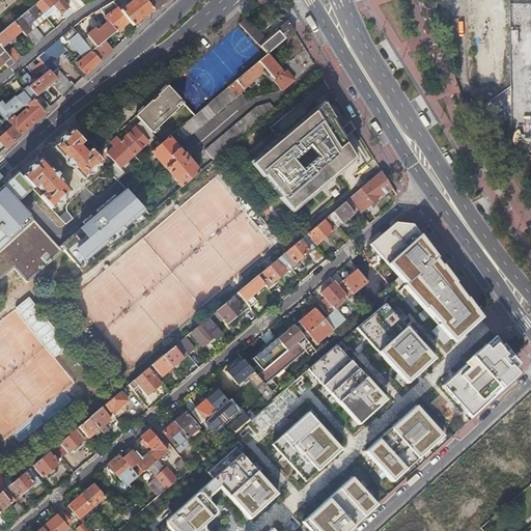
[(0,0),(0,14),(17,0),(0,0)]
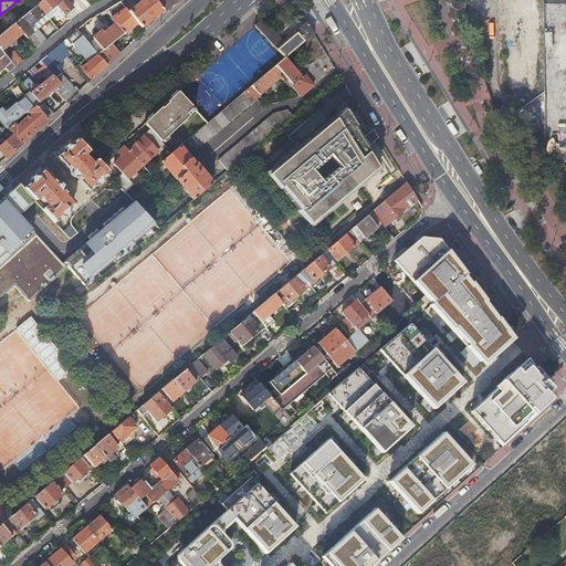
[(71,21),(79,14),(66,0),(61,0),(58,2),(55,0),(43,0),(37,6),(45,14),(56,6),(71,21)]
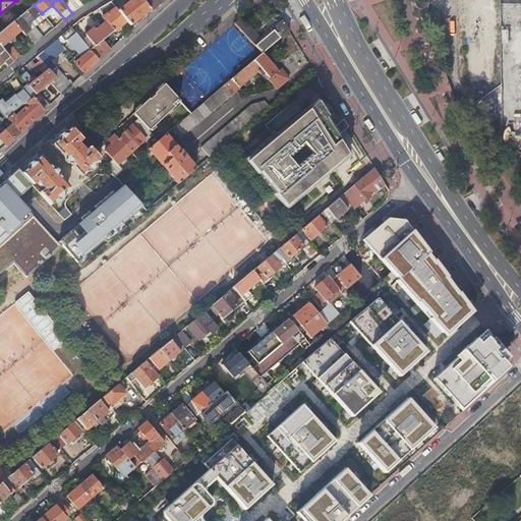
[(75,11),(81,7),(74,0),(61,0),(72,13),(75,11)]
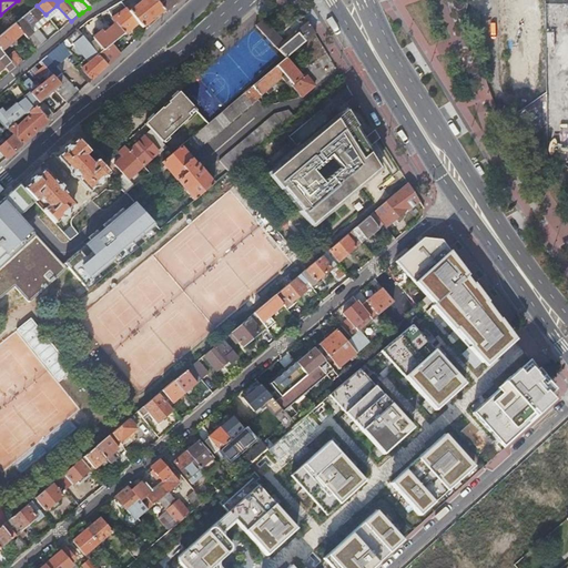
[(142,28),(164,10),(160,4),(155,0),(142,0),(129,12),(138,23),(141,27),(142,28)]
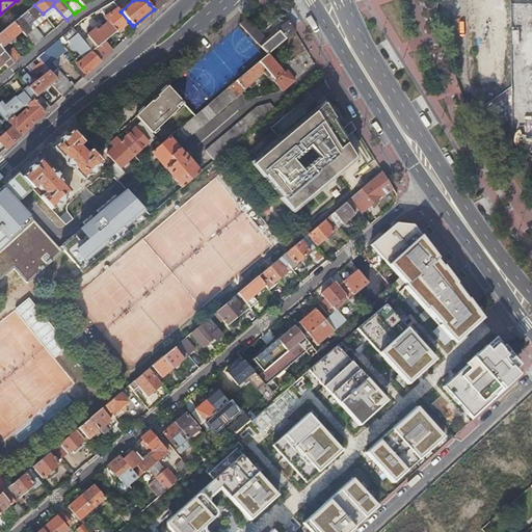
[(155,11),(167,0),(154,0),(150,3),(150,4),(154,9),(155,11)]
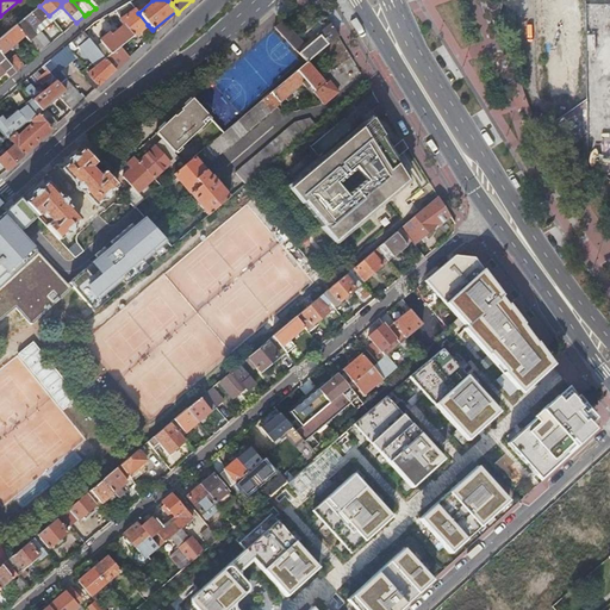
[(138,13),(130,2),(116,11),(120,20),(124,25),(134,37),(134,38),(139,32),(148,25),(138,13)]
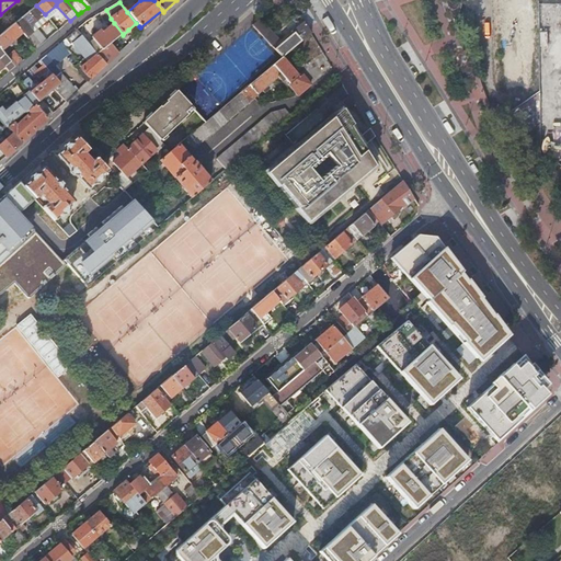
[(29,27),(45,14),(36,6),(15,23),(23,33),(29,27)]
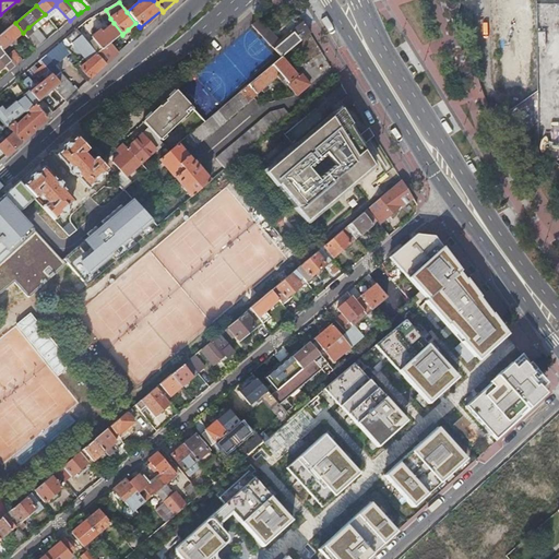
[(48,19),(45,14),(28,27),(33,32),(35,31),(48,19)]
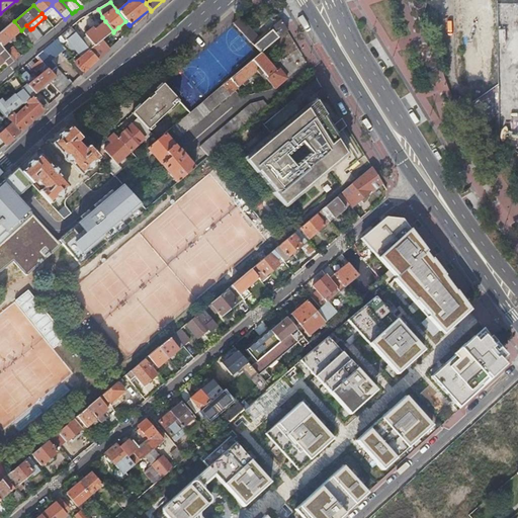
[(286,31),(281,22),(265,35),(258,42),(257,40),(248,29),(249,28),(240,18),(234,24),(260,54),(286,31)]
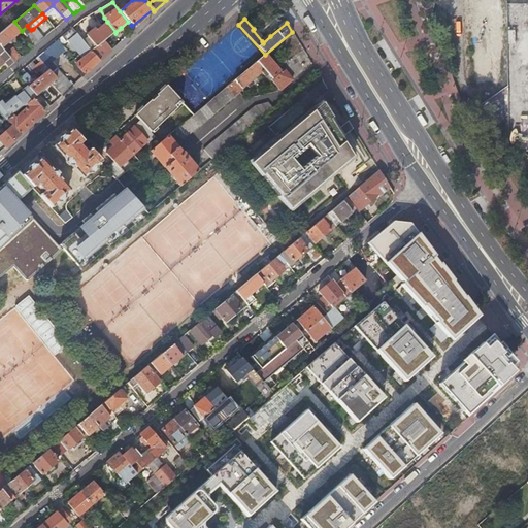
[(87,27),(81,21),(72,28),(77,34),(83,30),(87,27)]
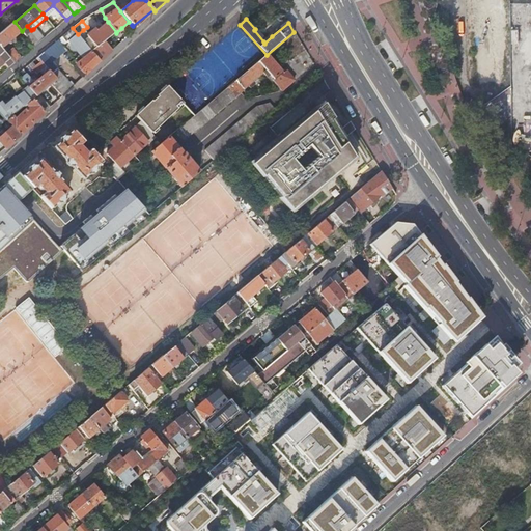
[(22,31),(15,22),(0,33),(0,45),(2,48),(22,31)]
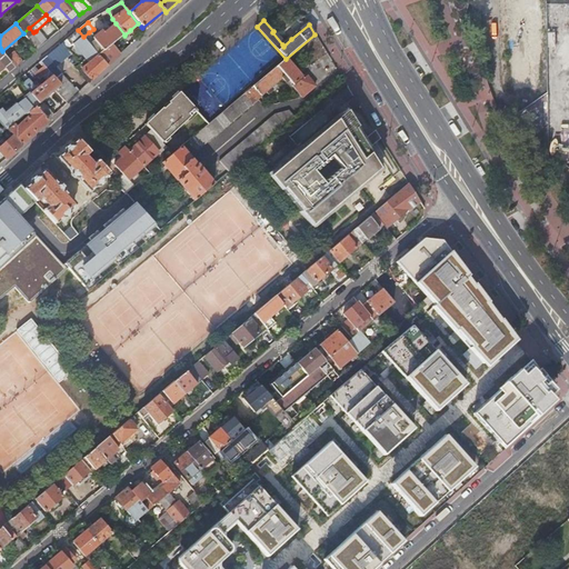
[(108,66),(120,55),(112,45),(125,35),(116,23),(103,33),(101,31),(93,38),(89,32),(83,37),(97,55),(108,66)]
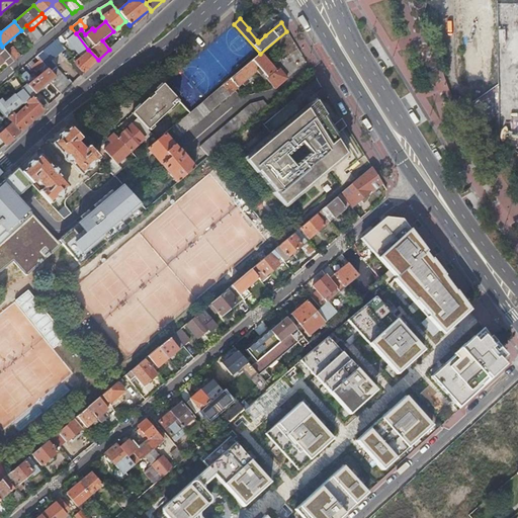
[(125,21),(118,27),(122,31),(124,31),(127,28),(127,26),(128,24),(125,21)]
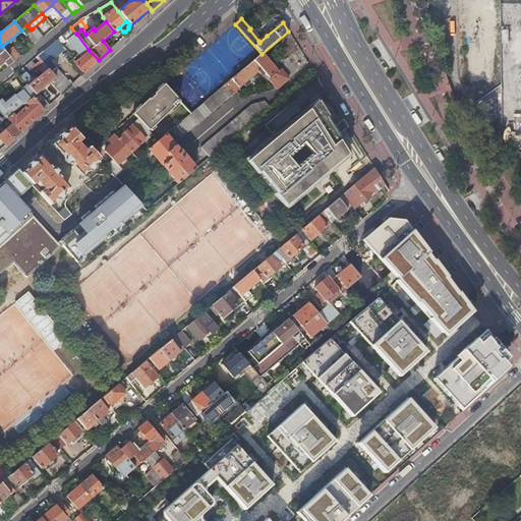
[(71,27),(61,36),(69,47),(70,47),(71,46),(78,54),(71,60),(83,74),(99,60),(89,50),(76,34),(71,27)]
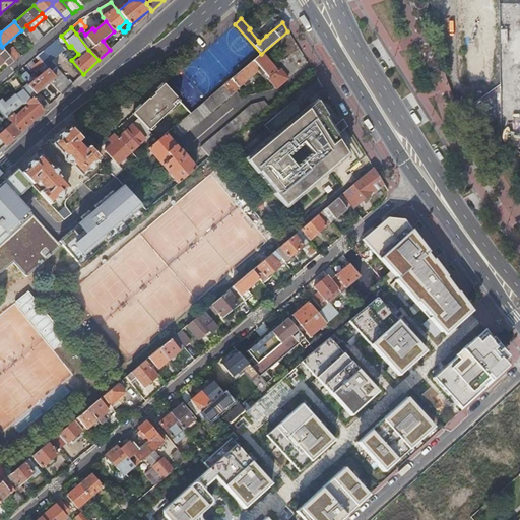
[(28,40),(39,31),(36,28),(33,28),(30,29),(24,35),(28,40)]
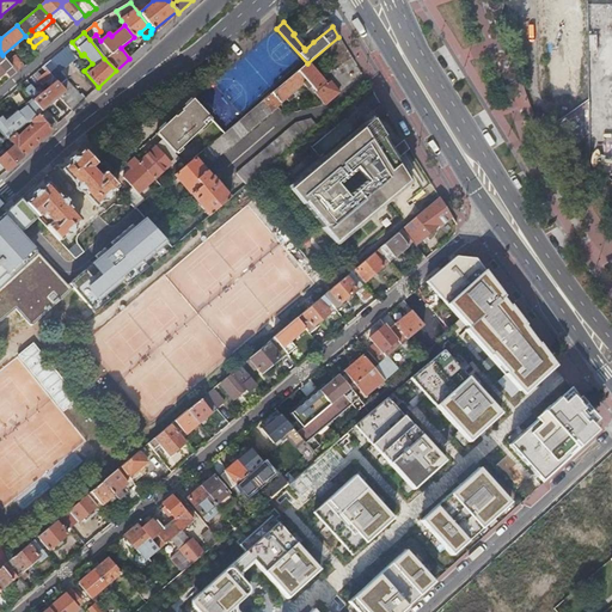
[(40,54),(51,44),(46,37),(34,47),(40,54)]
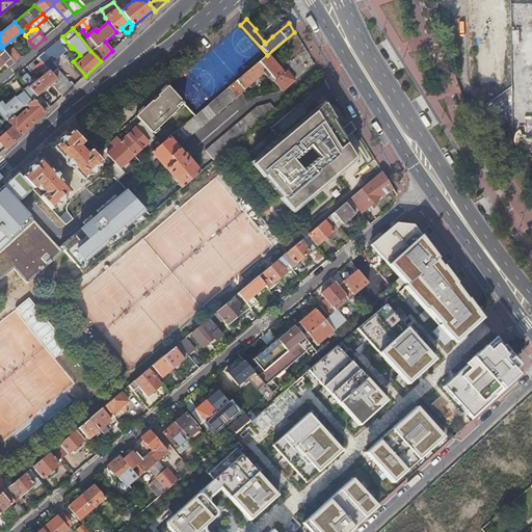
[(62,36),(58,41),(67,51),(71,48),(62,36)]
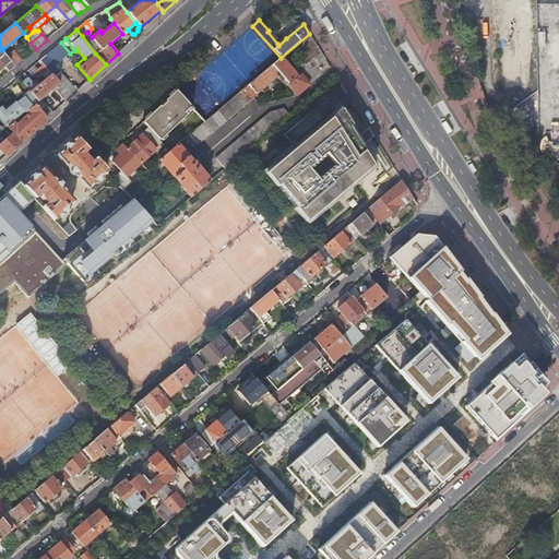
[(61,43),(40,60),(44,64),(49,71),(70,54),(61,43)]
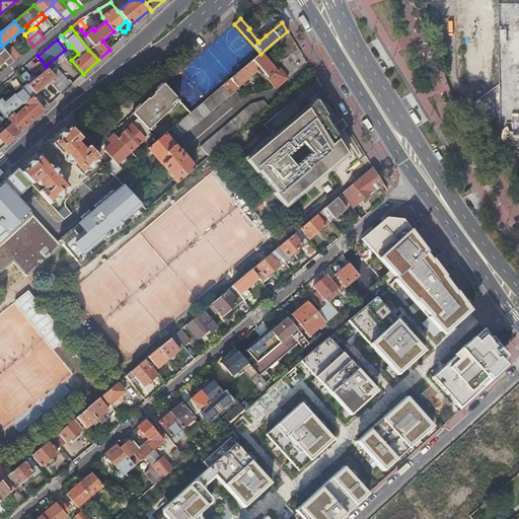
[(14,62),(20,57),(13,49),(7,54),(14,62)]
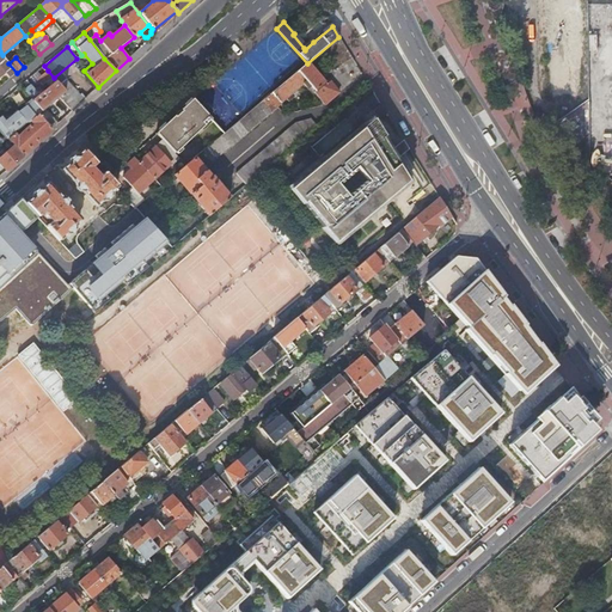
[(6,60),(0,63),(0,75),(6,72),(11,78),(17,73),(8,63),(6,60)]
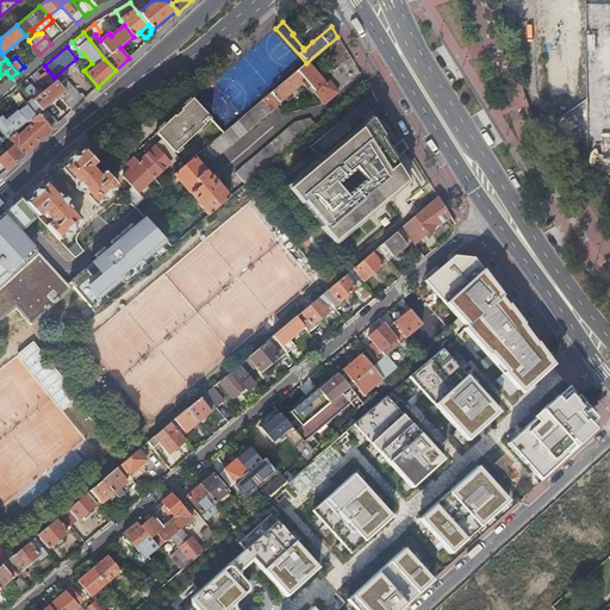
[(272,93),(240,60),(231,67),(263,100),(272,93)]
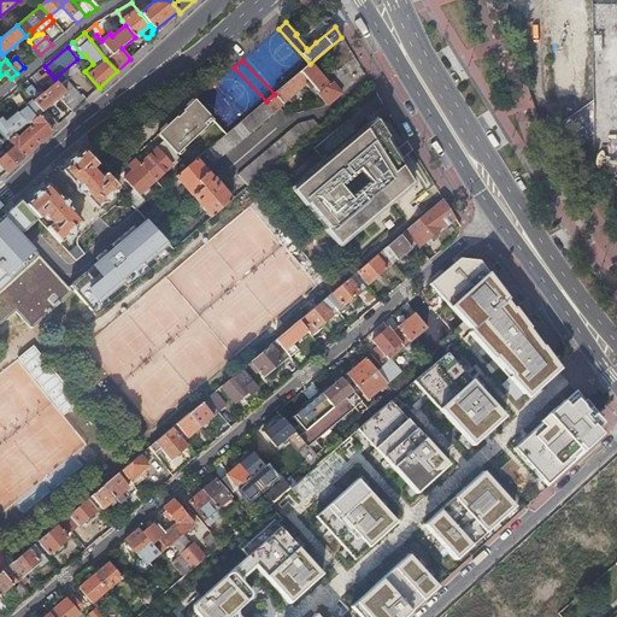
[(275,94),(266,101),(257,110),(225,135),(223,137),(207,151),(209,154),(210,156),(215,151),(221,158),(263,123),(263,124),(275,113),(282,107),(281,106),(309,82),(317,92),(316,93),(327,106),(342,94),(333,82),(331,83),(330,81),(327,83),(310,64),(275,94)]
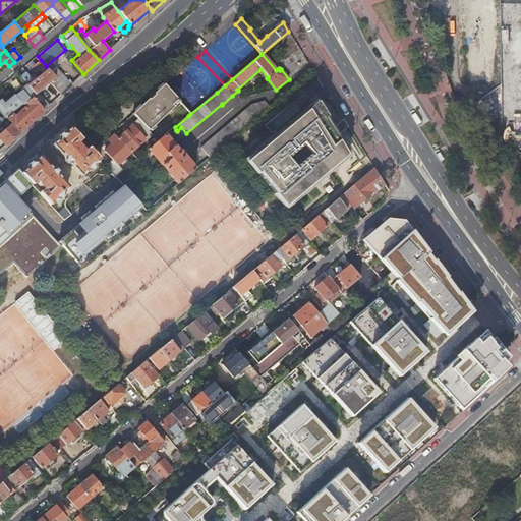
[(25,72),(20,76),(27,84),(36,95),(51,83),(56,78),(51,72),(46,66),(41,60),(39,62),(36,64),(35,65),(43,74),(34,82),(25,72)]
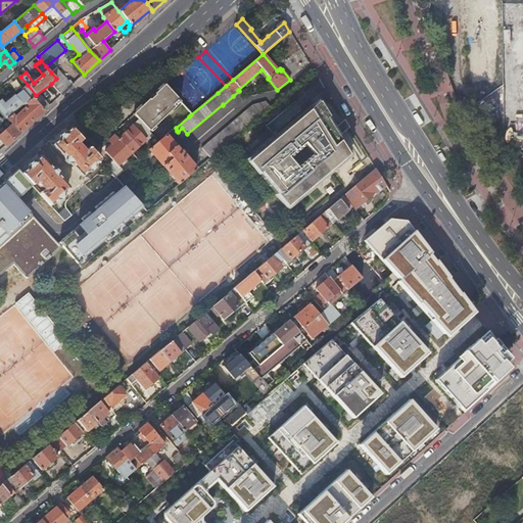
[(51,73),(56,79),(61,75),(56,69),(51,73)]
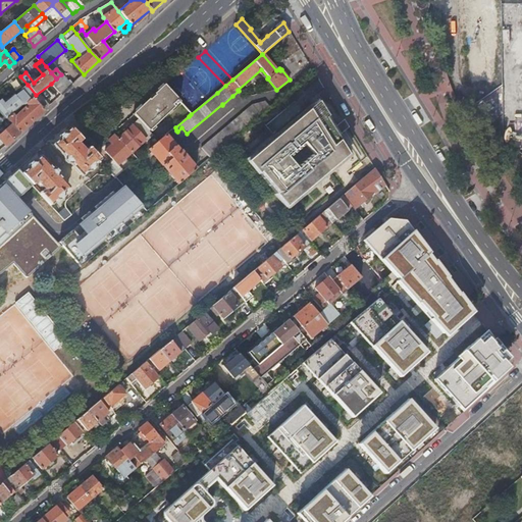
[(56,79),(51,84),(61,95),(71,86),(61,74),(56,79)]
